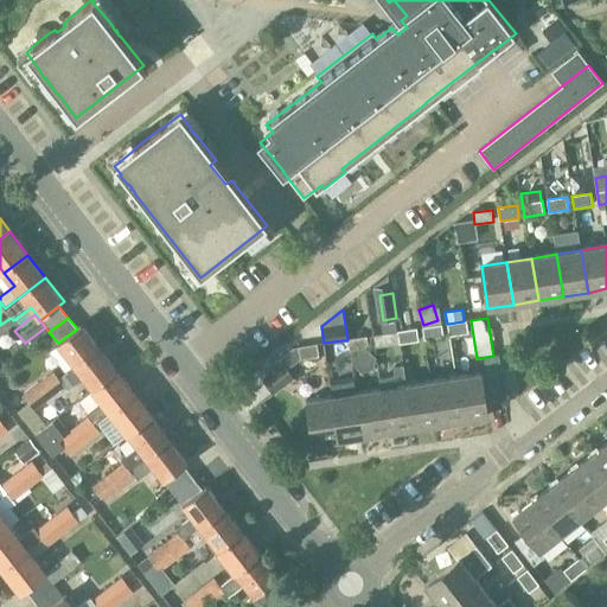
[(448,324),(451,336),(470,333),(467,321),(448,324)]
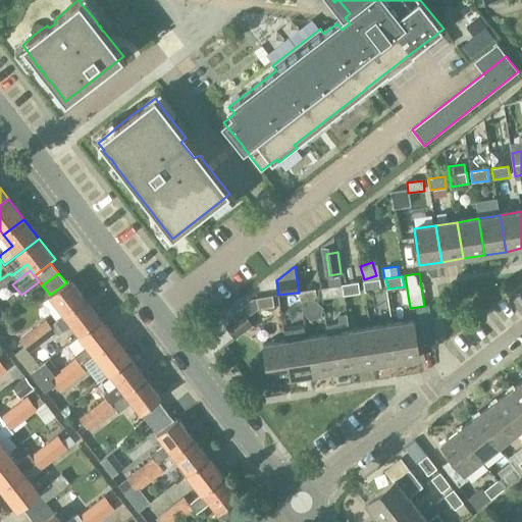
[(70,278),(66,282),(50,295),(64,314),(55,321),(56,322),(87,300),(70,278)]
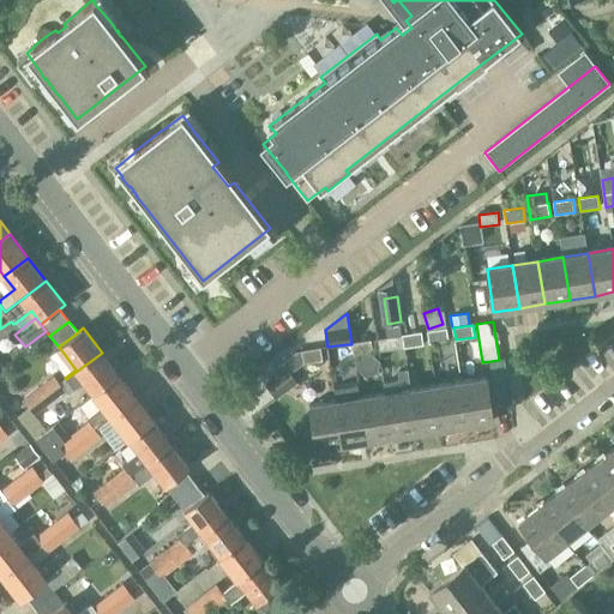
[(447,329),(427,332),(429,344),(449,341),(447,329)]
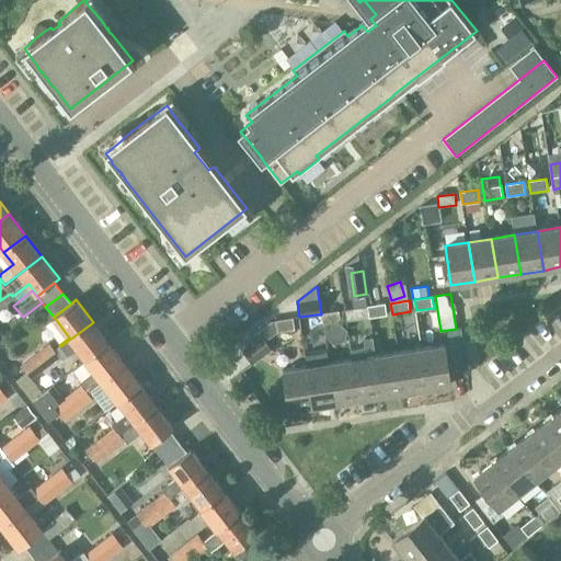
[(385,304),(368,307),(369,318),(387,316),(385,304)]
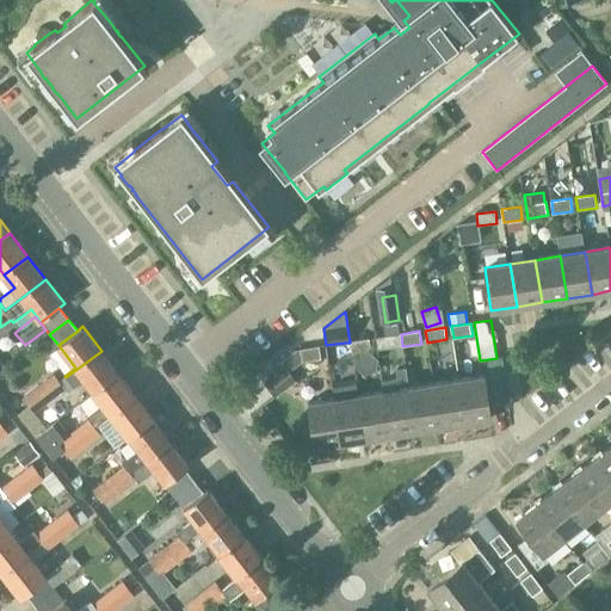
[(394,335),(375,338),(377,351),(396,349),(394,335)]
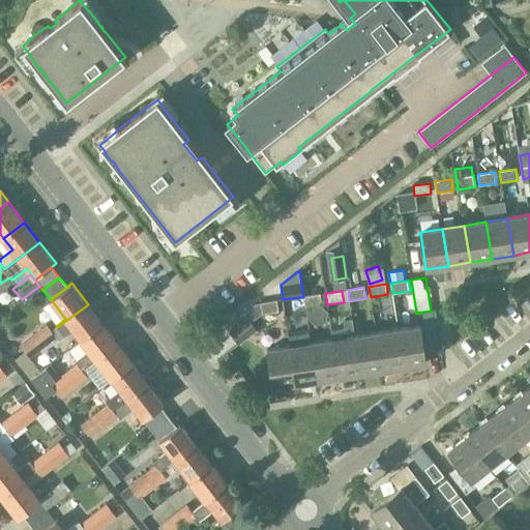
[(321,294),(303,297),(305,307),(322,304),(321,294)]
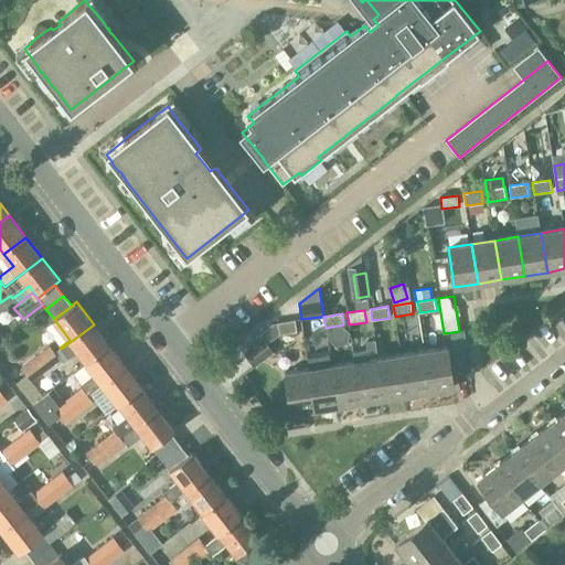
[(296,321),(277,323),(279,336),(297,332),(296,321)]
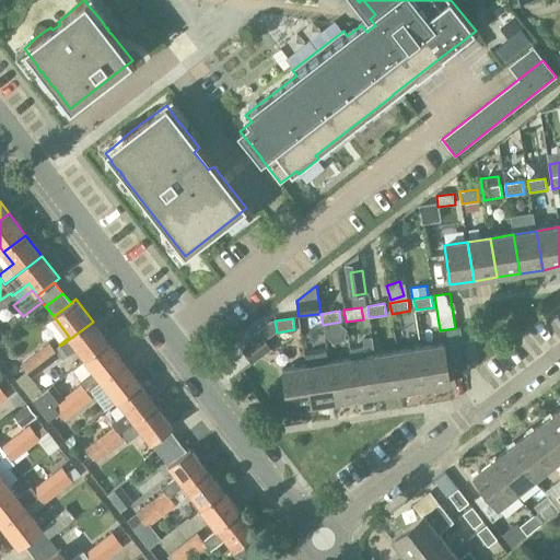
[(93,322),(60,346),(68,356),(78,348),(88,360),(109,343),(93,322)]
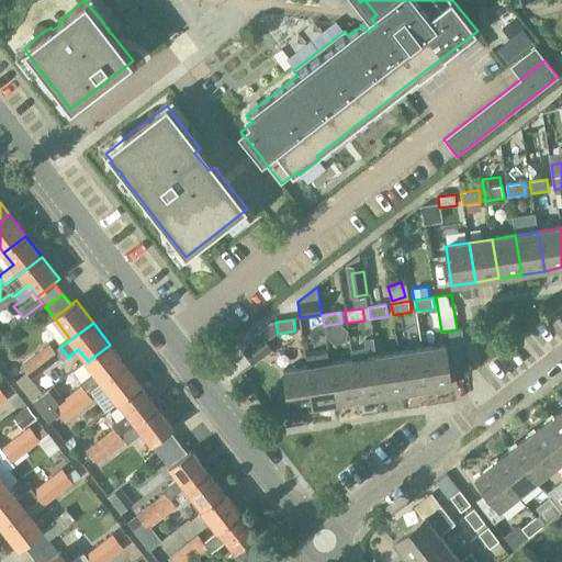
[(243,352),(254,366),(273,350),(262,337),(243,352)]
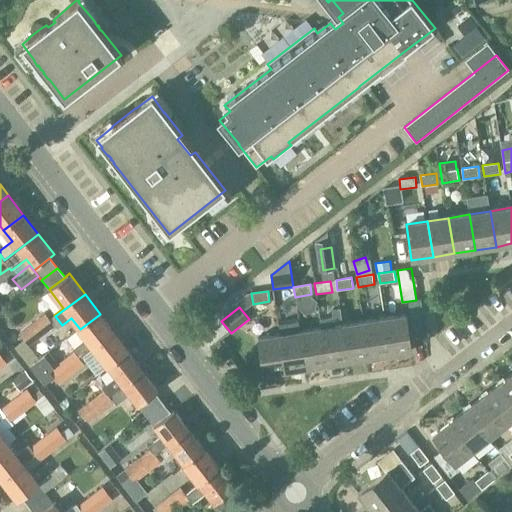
[(45,314),(33,323),(42,336),(55,326),(45,314)]
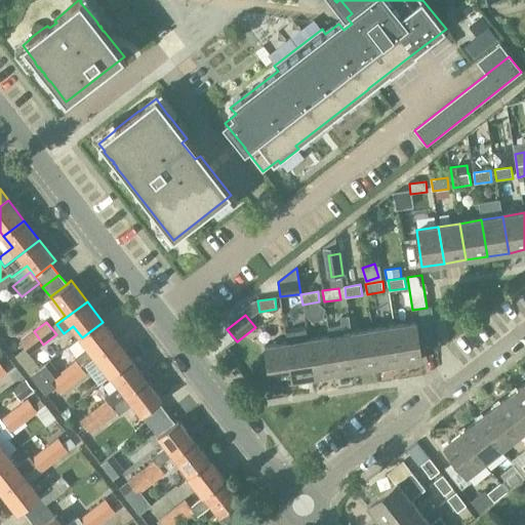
[(103,322),(82,337),(88,347),(75,358),(77,361),(83,368),(118,340),(103,322)]
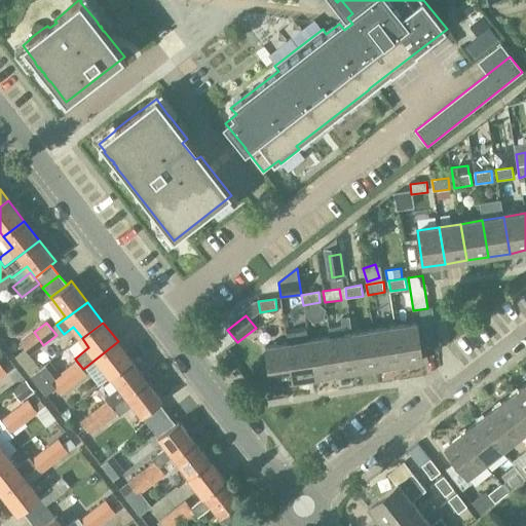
[(395,327),(401,365),(422,361),(416,324),(395,327)]
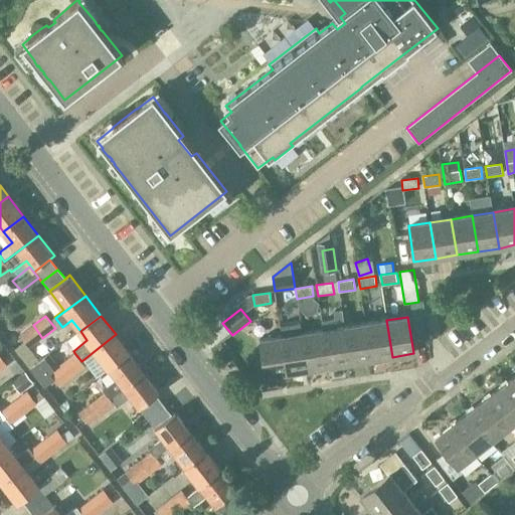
[(386,320),(365,323),(371,360),(392,357),(386,320)]
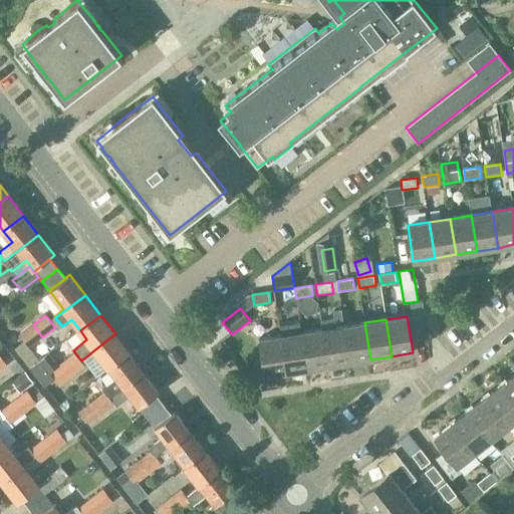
[(307,369),(301,332),(300,322),(279,325),(281,336),(286,373),(307,369)]
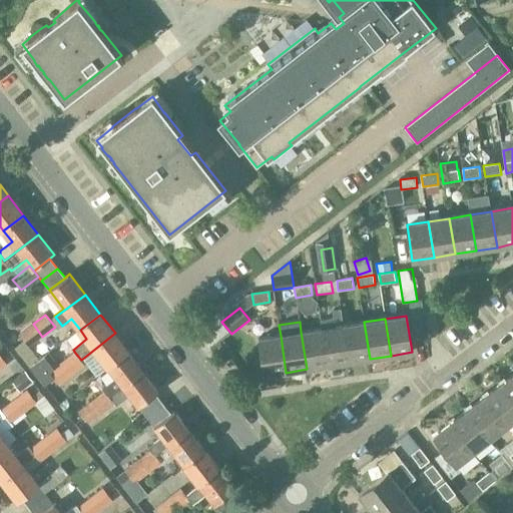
[(364,322),(343,326),(349,362),(370,359),(364,322)]
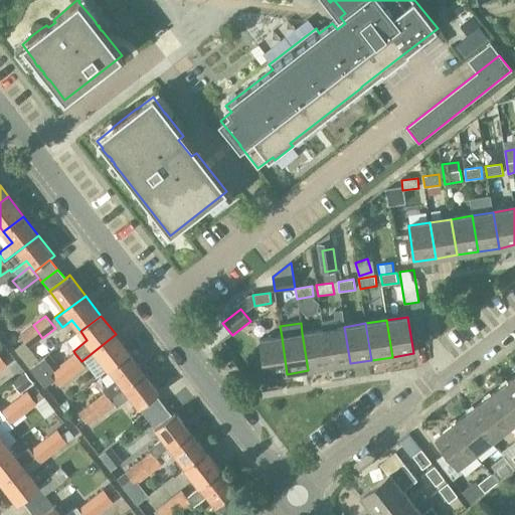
[(42,338),(33,325),(19,335),(29,348),(42,338)]
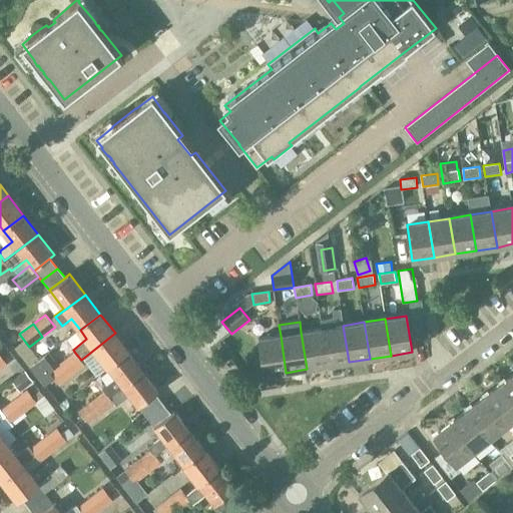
[(343,326),(322,329),(328,366),(349,362),(343,326)]
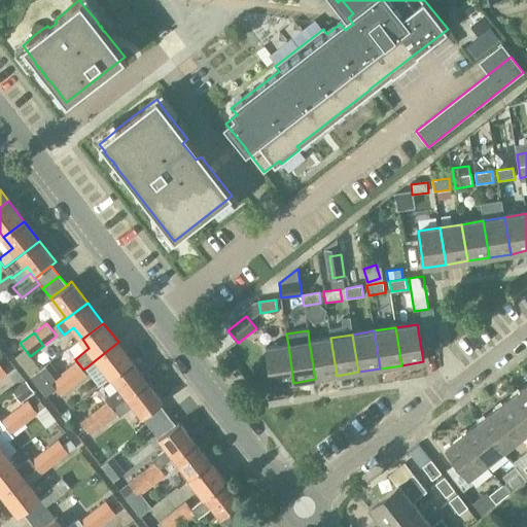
[(337,376),(330,338),(309,341),(315,379),(337,376)]
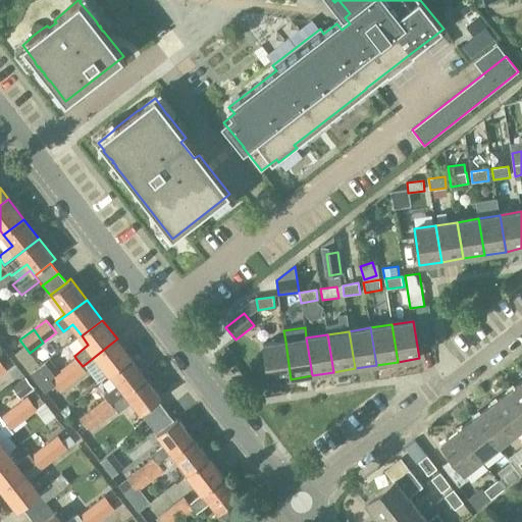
[(83,366),(76,359),(51,379),(48,376),(40,382),(47,392),(54,385),(60,393),(100,360),(111,374),(132,359),(117,338),(83,366)]
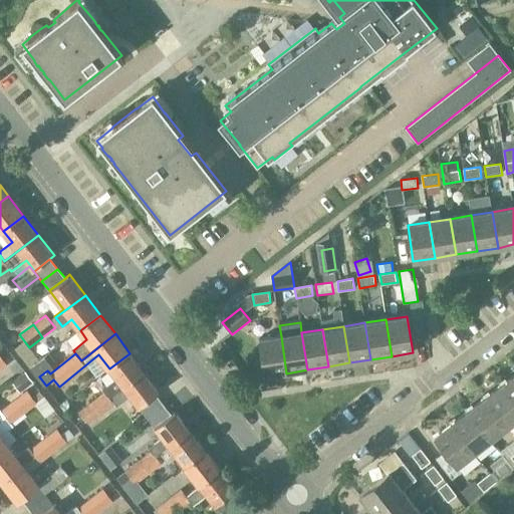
[(286,373),(281,336),(259,339),(265,376),(286,373)]
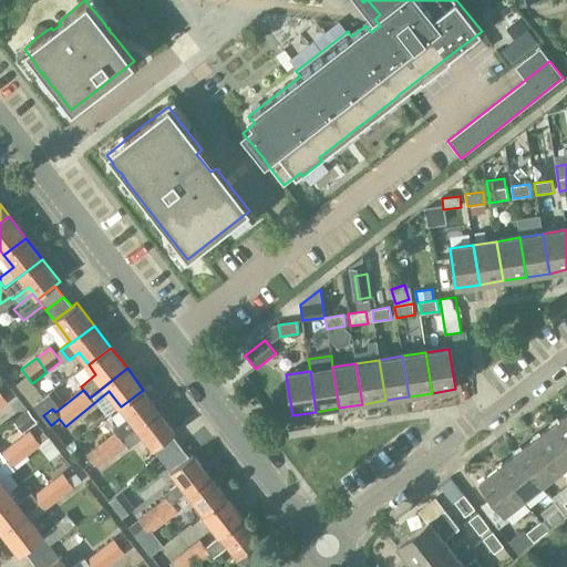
[(143,390),(121,406),(129,416),(113,430),(115,432),(88,454),(99,468),(113,457),(104,444),(117,433),(122,440),(160,410),(143,390)]
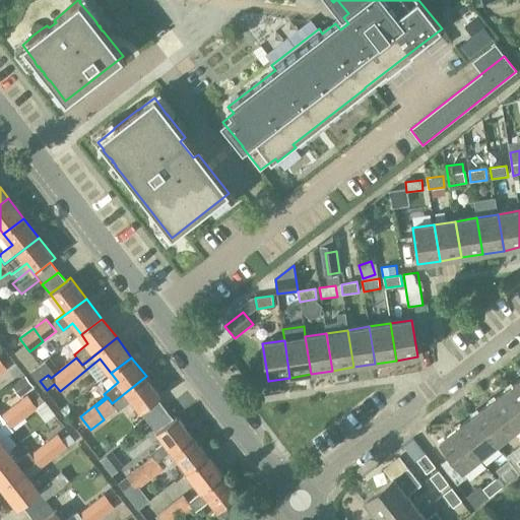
[(34,386),(25,376),(13,385),(21,395),(34,386)]
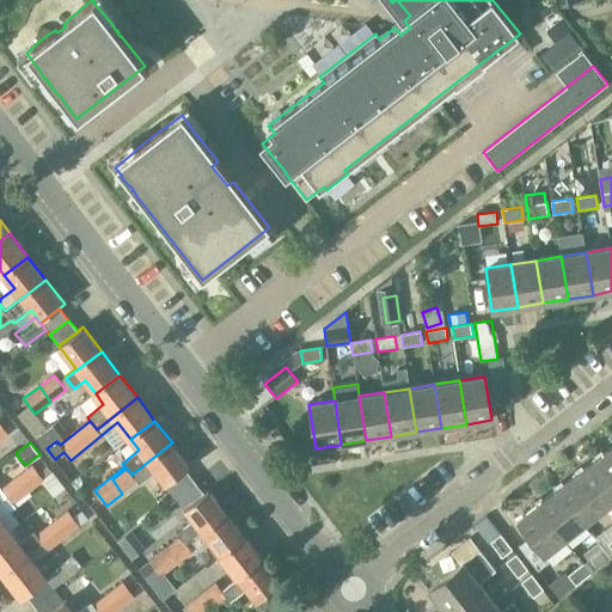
[(190,466),(172,442),(132,475),(127,467),(112,479),(122,494),(136,482),(140,485),(155,472),(166,484),(184,470),(190,466)]
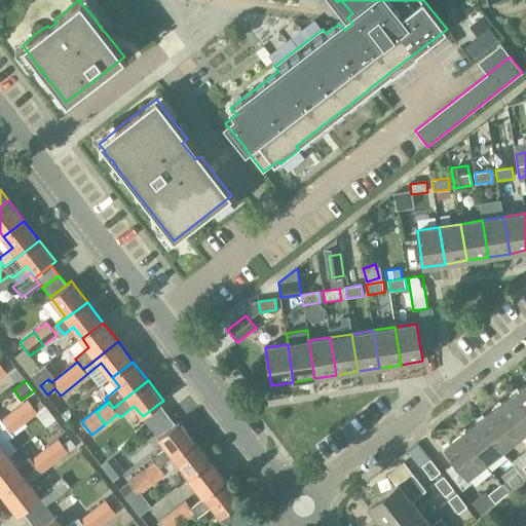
[(525,383),(514,393),(525,409),(525,383)]
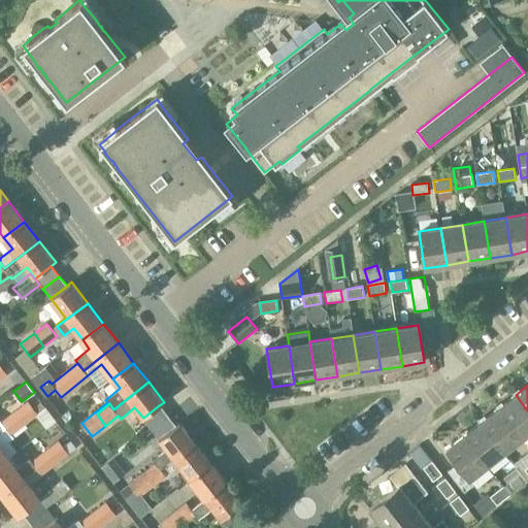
[(527,410),(516,395),(498,408),(522,438),(527,433),(527,410)]
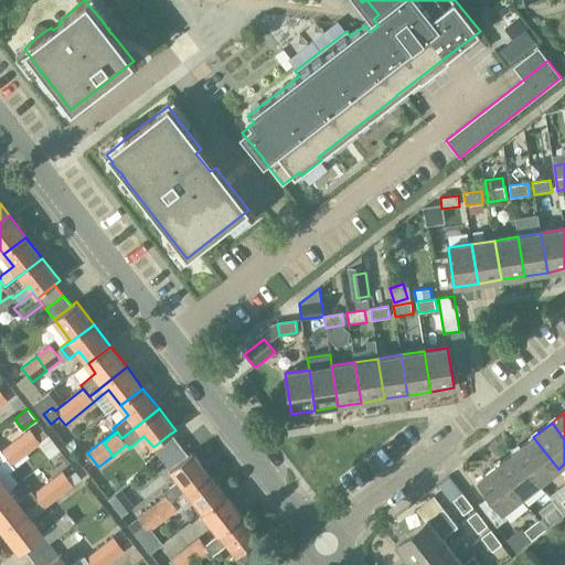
[(7,458),(35,436),(30,429),(1,450),(7,458)]
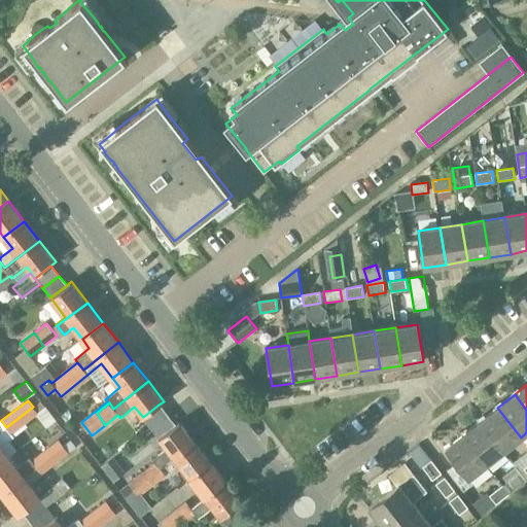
[(168,415),(159,405),(143,417),(150,427),(168,415)]
